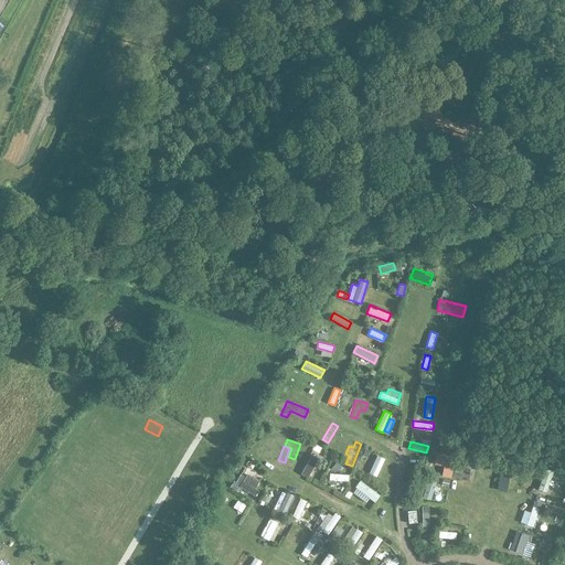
[(444,466),(441,475),(451,477),(456,454),(437,450),(434,464),(444,466)]
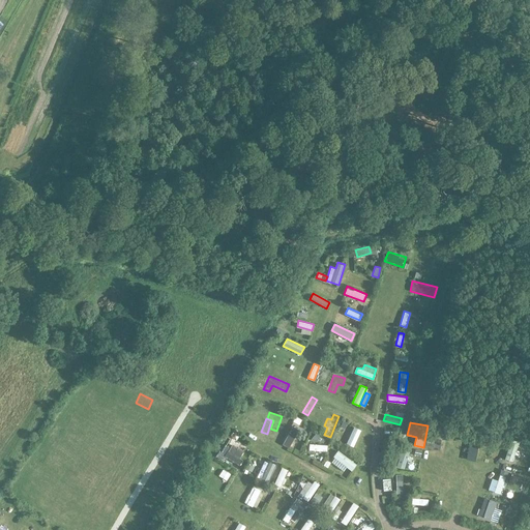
[(283,443),(289,447),(298,429),(292,425),(283,443)]
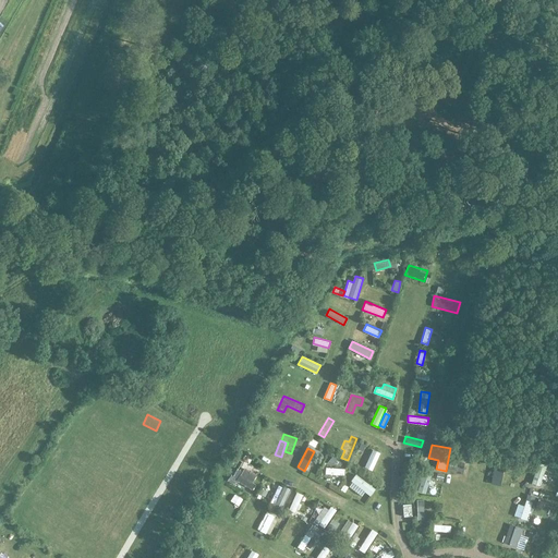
[(373,448),(364,466),(372,470),(380,452),(373,448)]
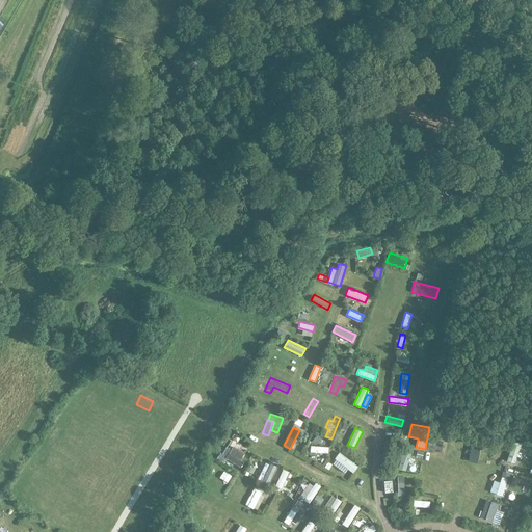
[(462,451),(463,434),(449,433),(449,450),(462,451)]
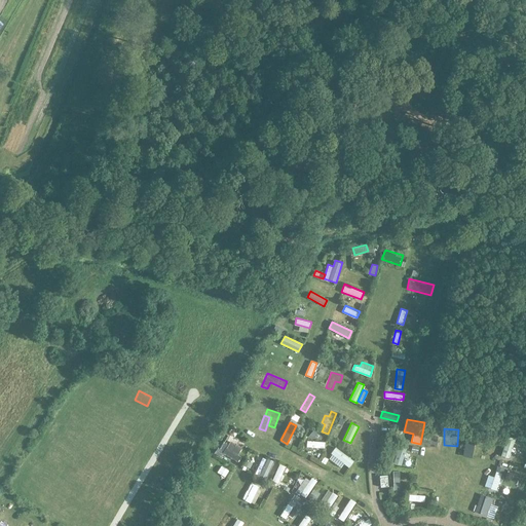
[(320,440),(323,435),(312,429),(309,435),(320,440)]
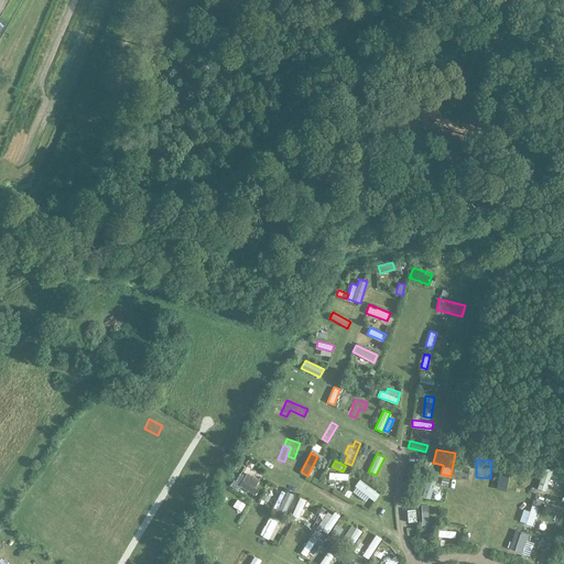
[(467,478),(469,467),(454,465),(453,475),(467,478)]
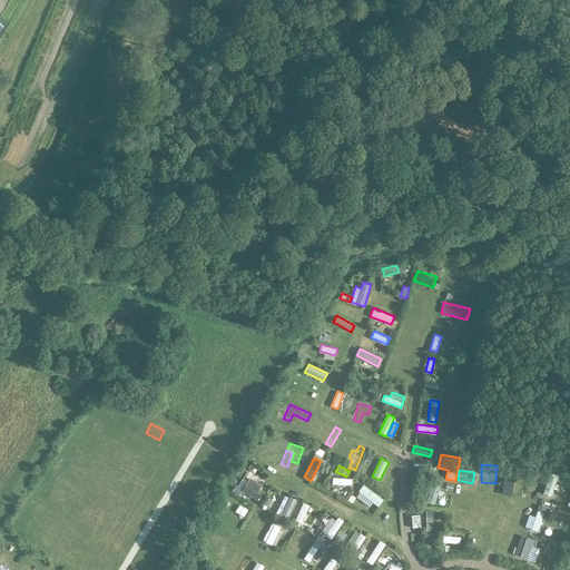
[(543,495),(552,497),(557,477),(548,474),(543,495)]
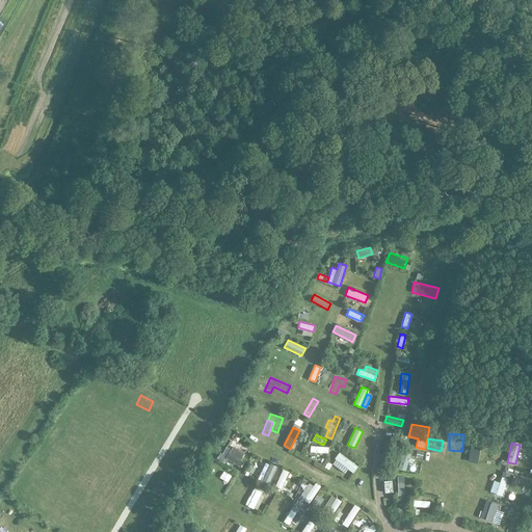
[(472,444),(468,460),(477,462),(481,446),(472,444)]
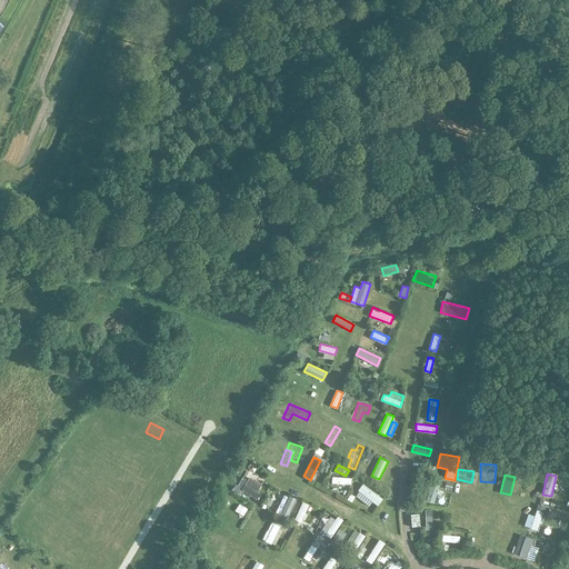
[(239,492),(240,490),(257,498),(263,483),(249,477),(248,480),(240,477),(233,490),(239,492)]
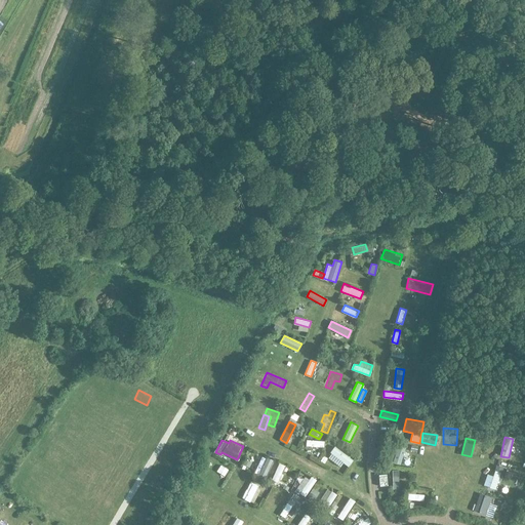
[(393,460),(400,463),(406,446),(398,444),(393,460)]
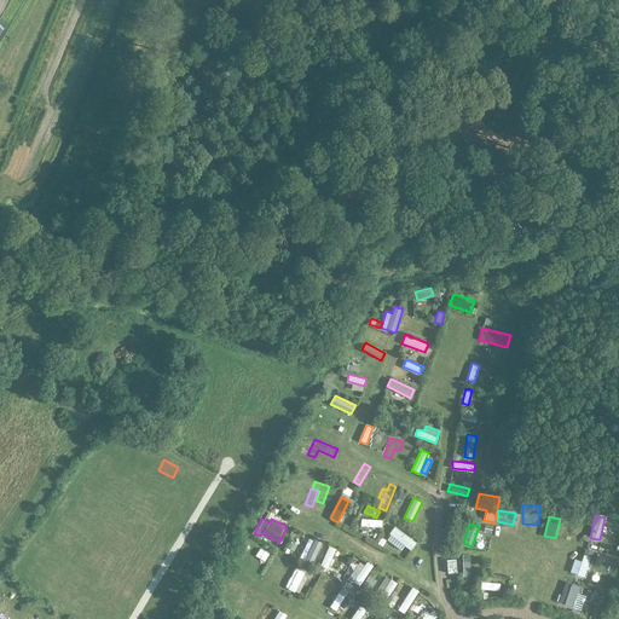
[(395,526),(387,538),(401,549),(404,544),(411,549),(417,541),(395,526)]
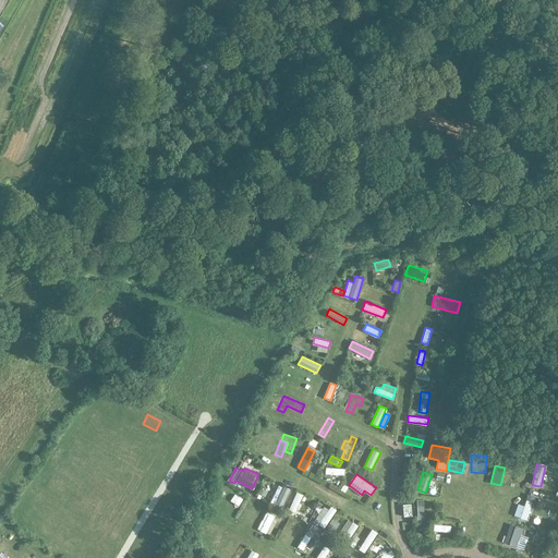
[(271,500),(283,506),(290,488),(278,484),(271,500)]
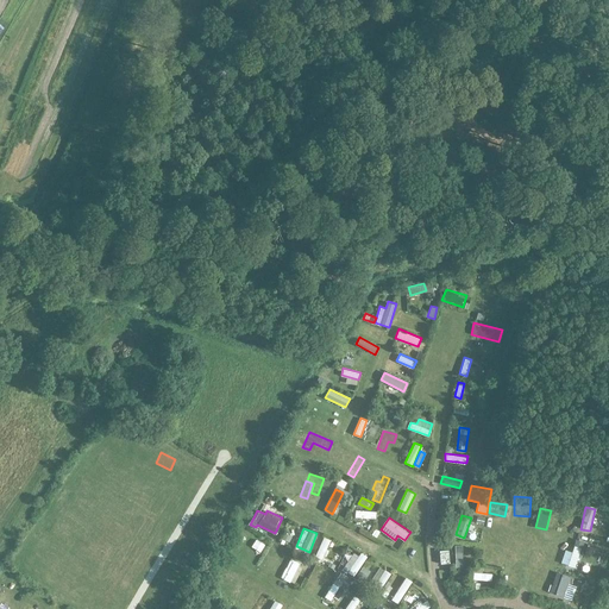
[(324,535),(314,556),(324,560),(333,540),(324,535)]
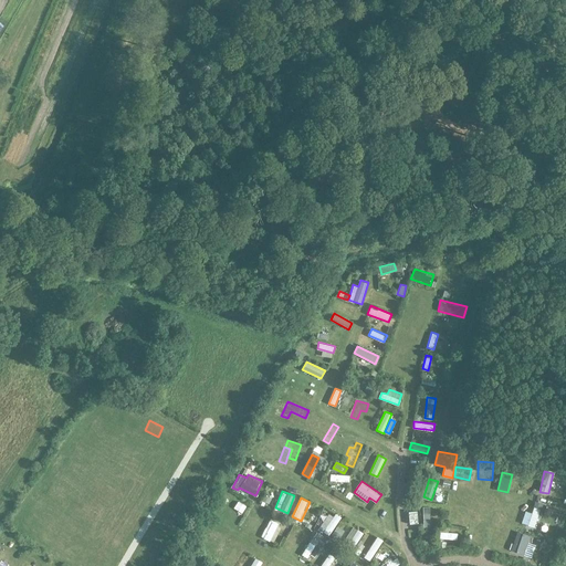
[(532,512),(525,510),(522,523),(535,526),(542,503),(535,501),(532,512)]
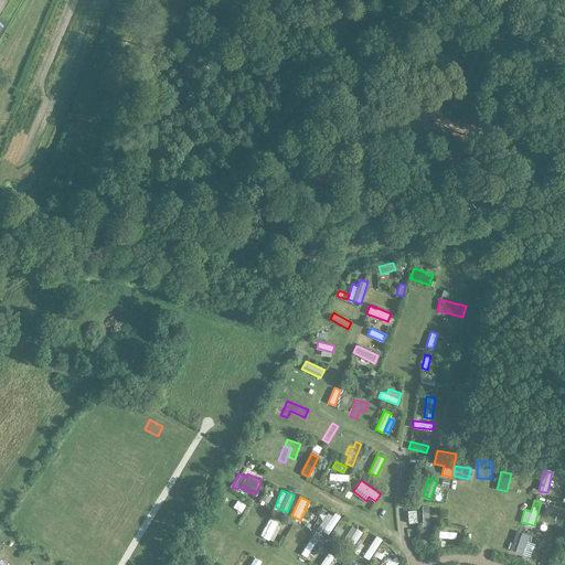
[(251,508),(242,522),(251,526),(258,512),(251,508)]
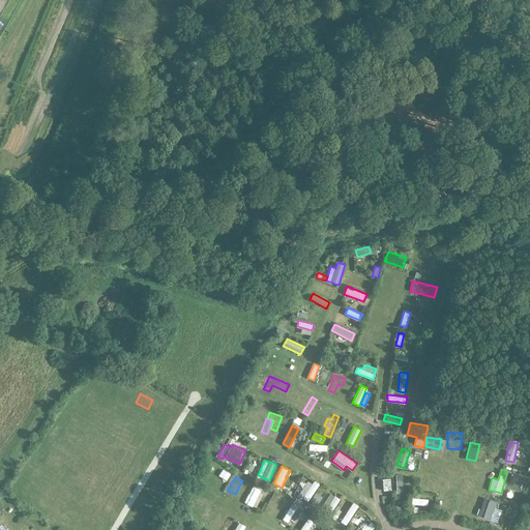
[(318,486),(308,478),(298,495),(307,501),(318,486)]
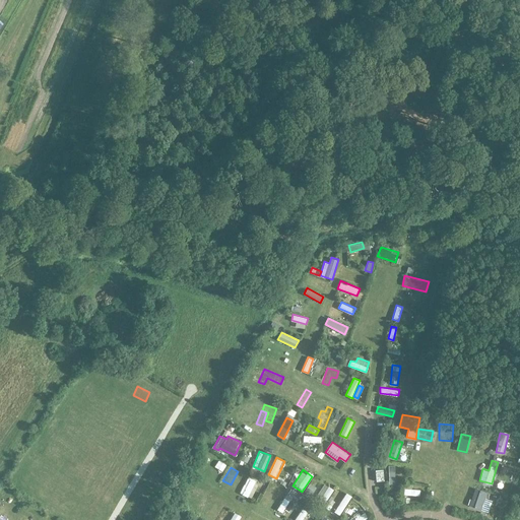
[(241,495),(250,497),(255,479),(246,477),(241,495)]
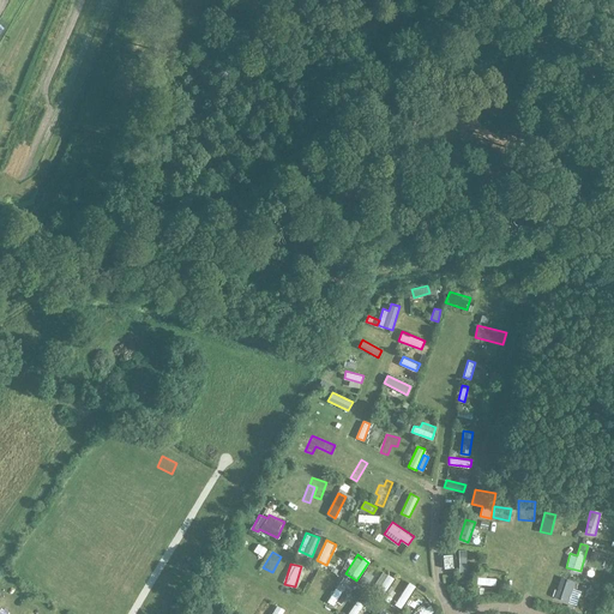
[(375,587),(387,591),(393,576),(381,571),(375,587)]
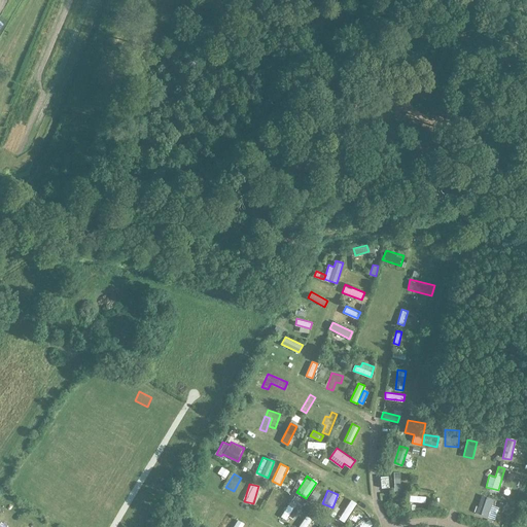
[(320,495),(314,491),(308,499),(314,503),(320,495)]
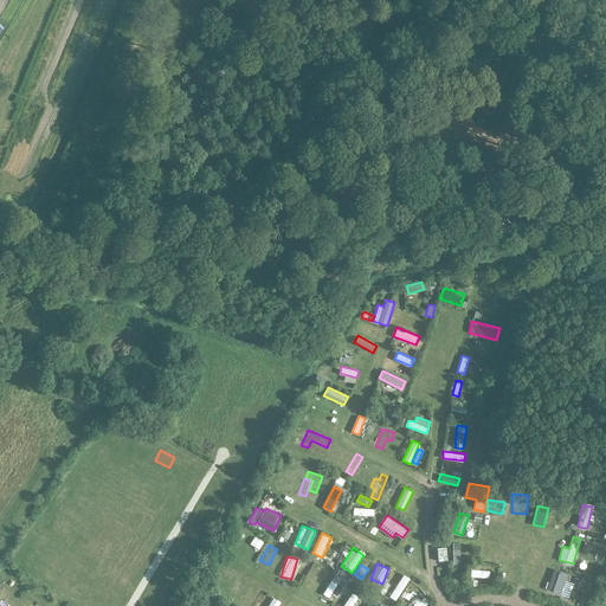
[(333,573),(340,579),(343,573),(336,567),(333,573)]
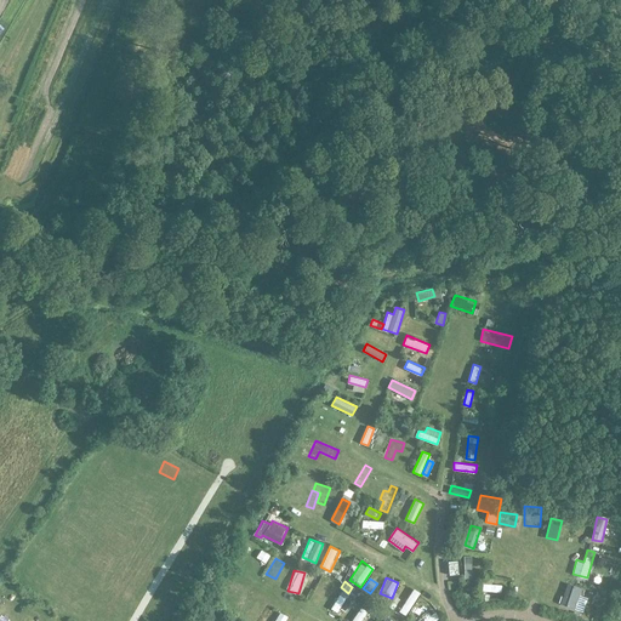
[(588,597),(580,594),(582,587),(568,582),(559,603),(582,611),(588,597)]
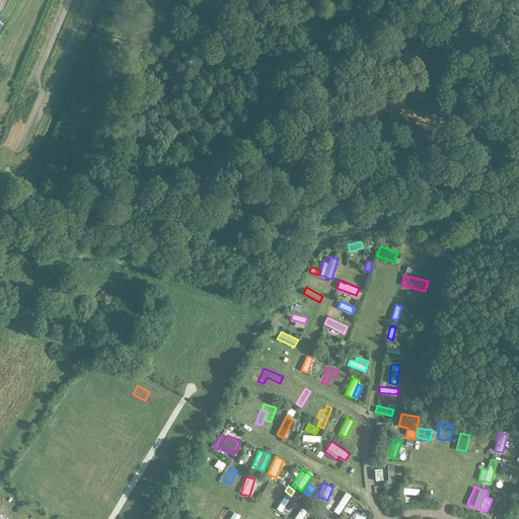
[(204,507),(211,496),(198,488),(192,499),(204,507)]
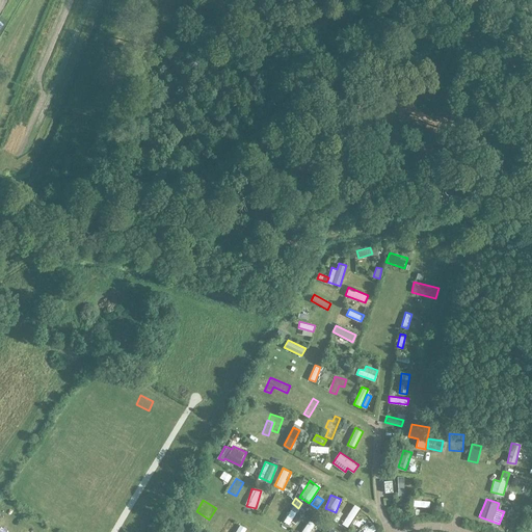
[(353,503),(342,524),(348,527),(360,507),(353,503)]
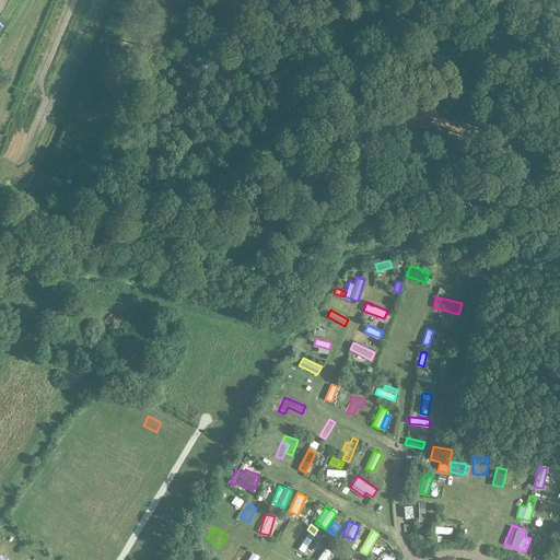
[(306,551),(311,538),(304,536),(300,549),(306,551)]
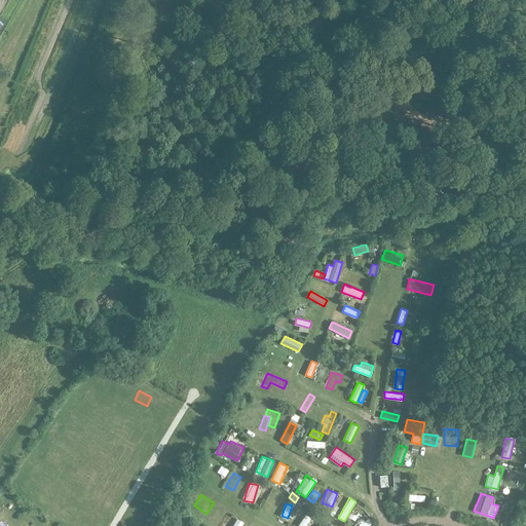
[(2,515),(11,519),(15,511),(6,505),(2,515)]
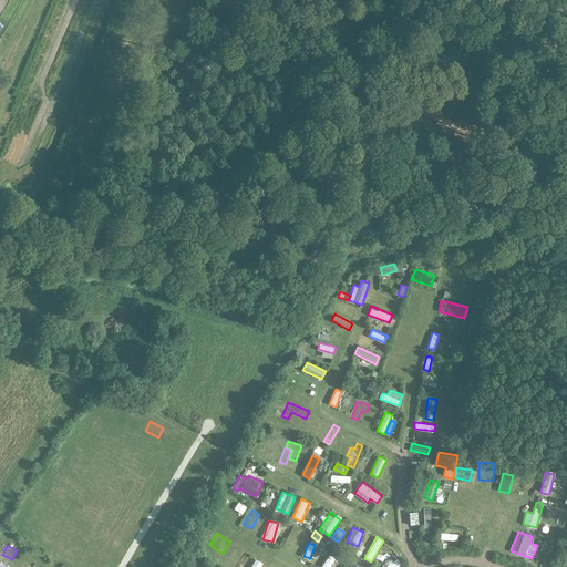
[(330,554),(320,566),(329,566),(336,558),(330,554)]
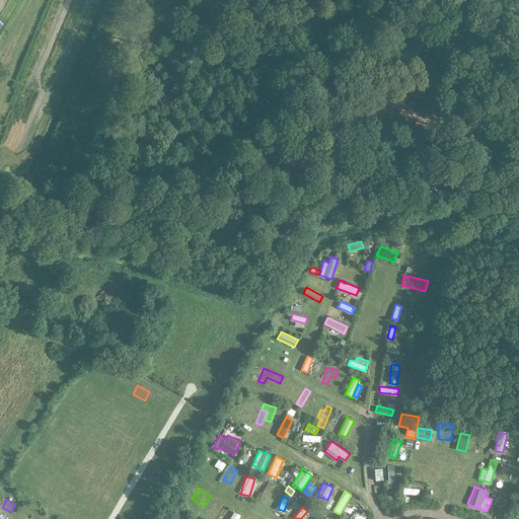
[(362,518),(367,514),(362,510),(353,518),(362,518)]
